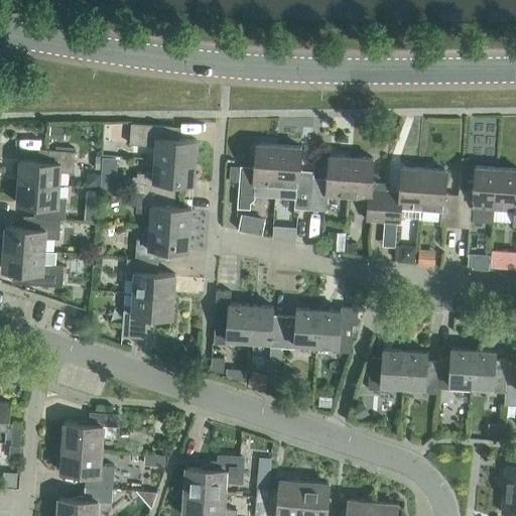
[(156,145),(155,158),(196,161),(197,139),(172,138),(173,126),(131,122),(130,143),(156,145)]
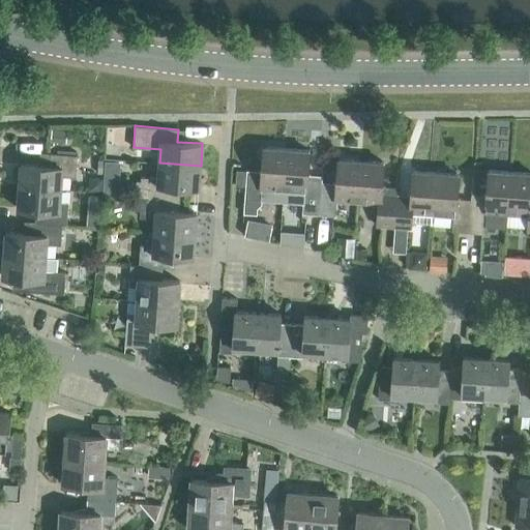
[(52,128),(51,141),(63,142),(64,129),(52,128)]
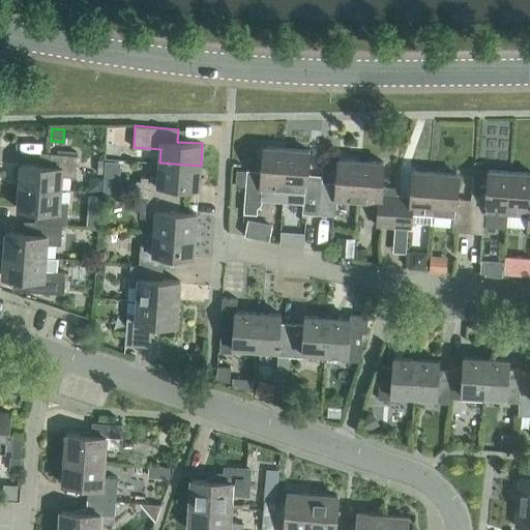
[(283,201),(287,148),(264,146),(262,171),(247,170),(243,213),(257,214),(258,208),(262,204),(262,199),(283,201)]
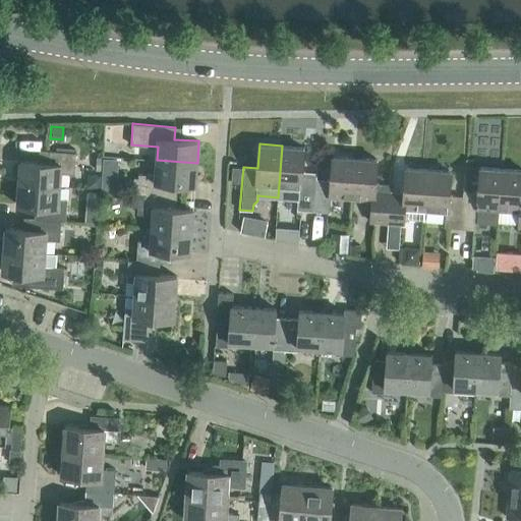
[(304,148),(282,146),(278,197),(298,198),(297,210),(314,211),(316,178),(316,172),(302,171),(304,148)]
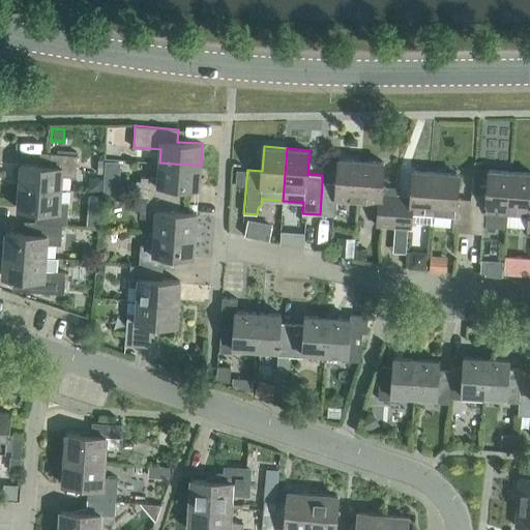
[(21,164),(20,185),(61,188),(61,175),(76,176),(78,155),(47,152),(46,166),(21,164)]
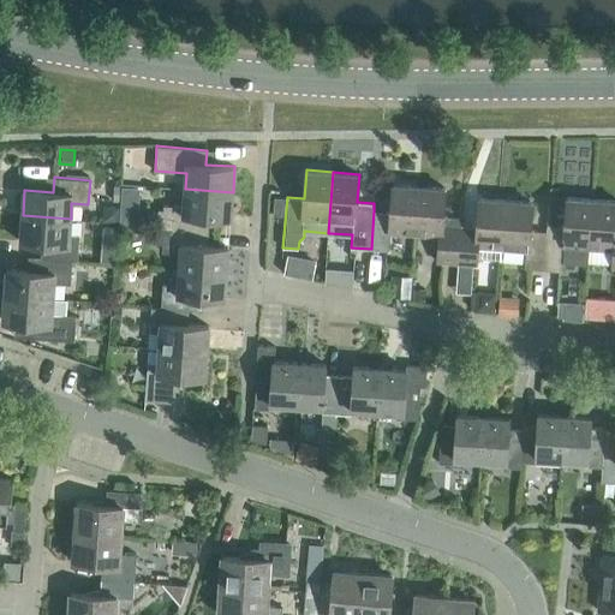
[(416,233),(419,186),(393,184),(390,212),(374,210),(371,249),(390,250),(392,232),(416,233)]
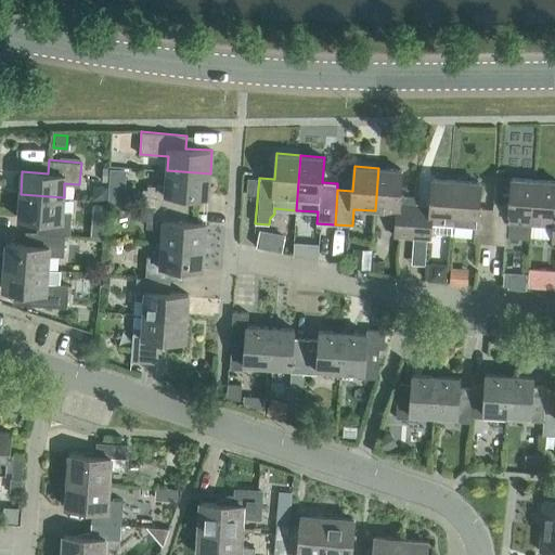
[(127,169),(111,168),(108,202),(125,203),(127,169)]
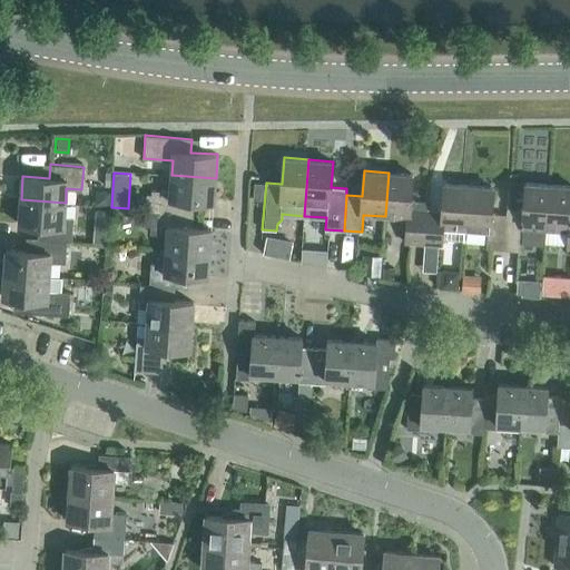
[(413,174),(389,173),(385,216),(408,218),(405,242),(424,243),(426,208),(426,202),(411,200),(413,174)]
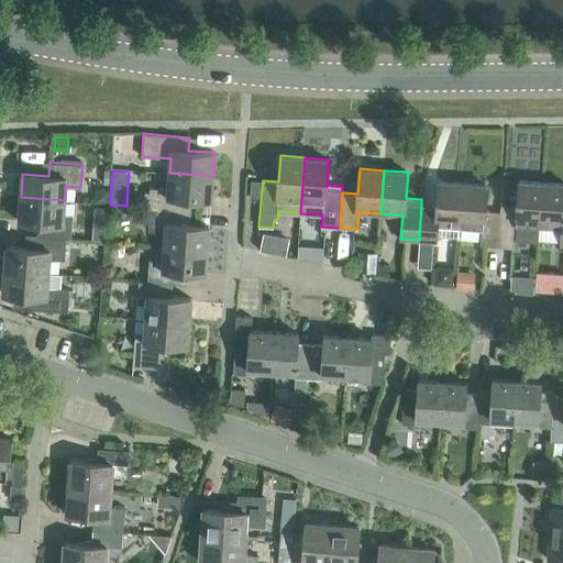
[(211,199),(213,176),(169,173),(167,187),(158,186),(158,188),(150,187),(150,191),(144,191),(143,207),(184,211),(185,198),(211,199)]
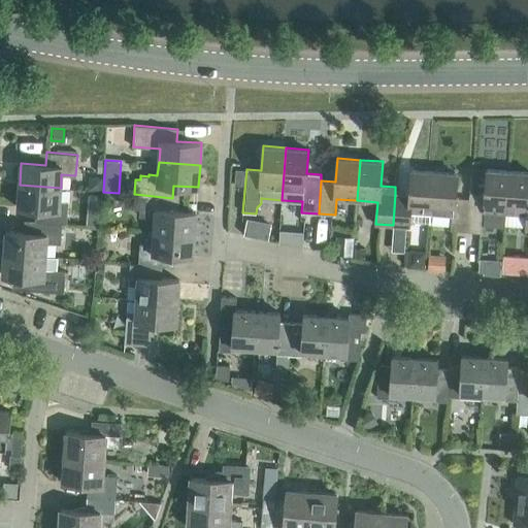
[(430,223),(431,212),(434,171),(411,169),(409,194),(395,193),(393,225),(409,227),(409,222),(430,223)]
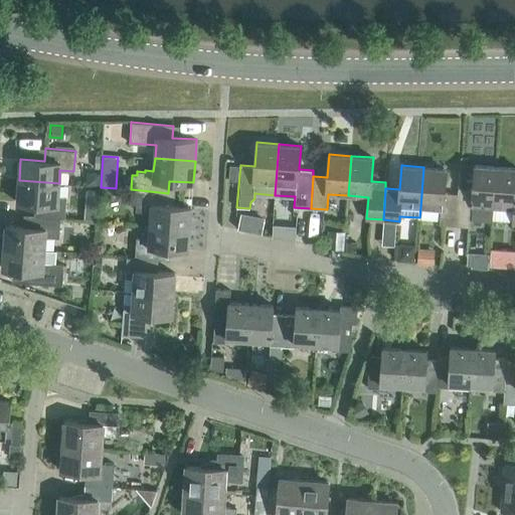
[(458,193),(456,225),(472,226),(473,219),(493,221),(494,206),(497,166),(475,165),(473,188),(459,187),(458,193)]
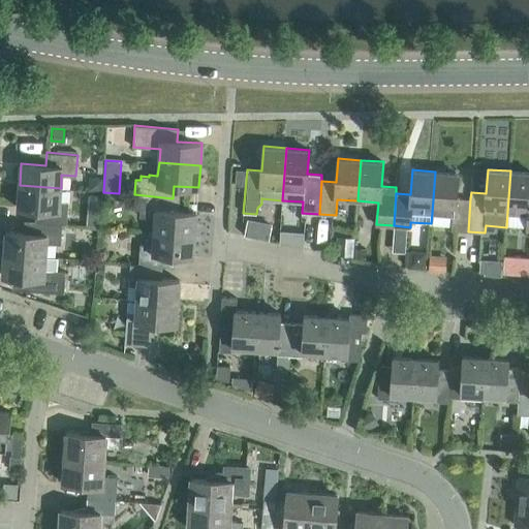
[(528,172),(510,170),(507,212),(528,216),(527,229),(528,229),(528,172)]
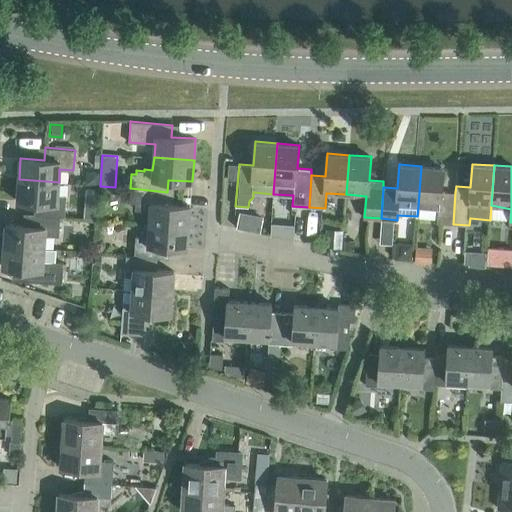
[(453,224),(455,192),(441,191),(443,168),(421,166),(418,206),(438,207),(437,223),(453,224)]
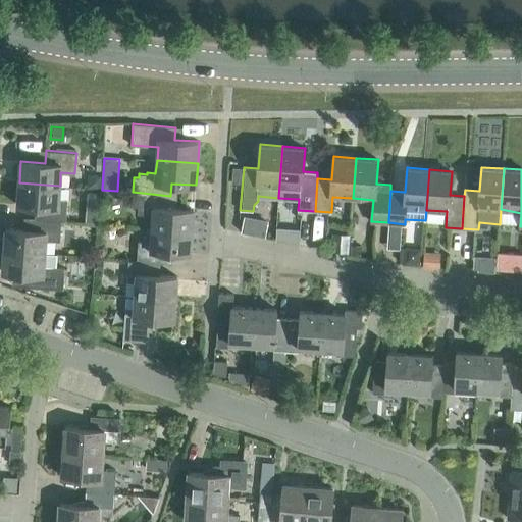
[(89,186),(101,187),(102,174),(90,173),(89,186)]
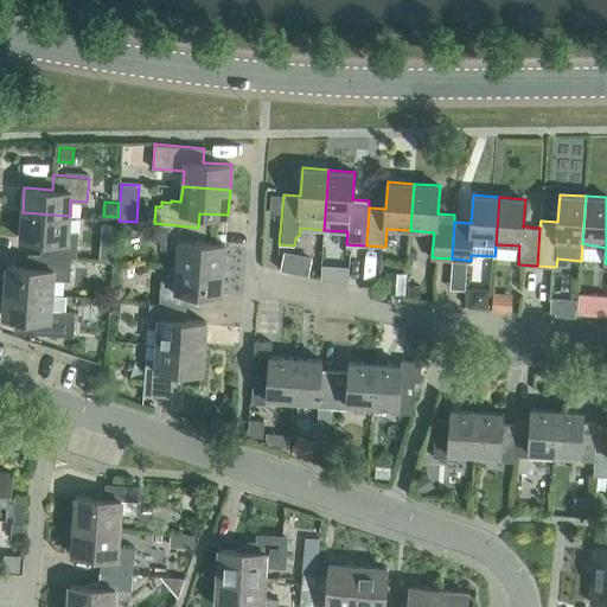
[(68,231),(70,216),(23,212),(20,238),(49,241),(48,254),(71,256),(76,256),(78,232),(68,231)]
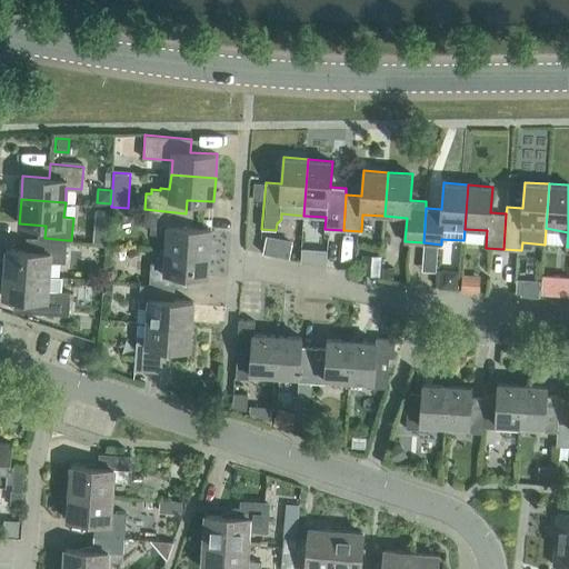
[(185,226),(186,213),(145,209),(143,225),(151,225),(150,233),(167,233),(166,249),(210,251),(211,228),(185,226)]
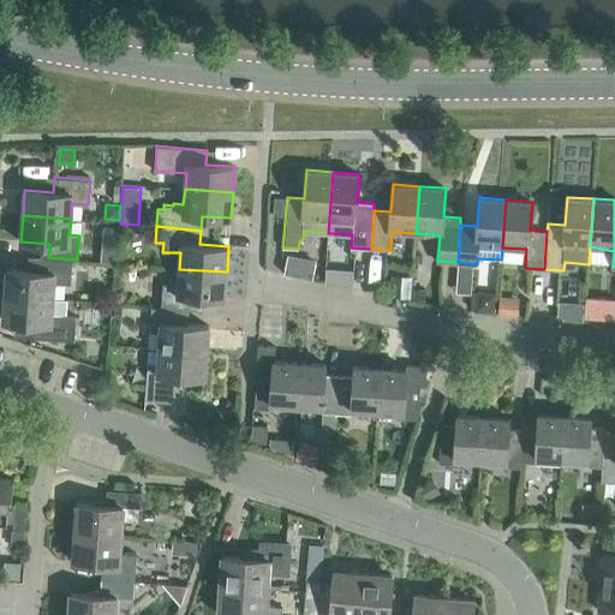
[(115,227),(105,227),(102,261),(113,262),(115,227)]
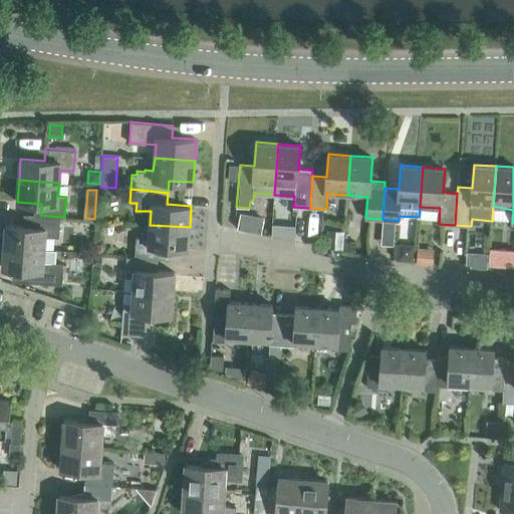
[(58,237),(60,217),(40,215),(30,214),(29,226),(6,225),(4,246),(44,249),(45,236),(58,237)]
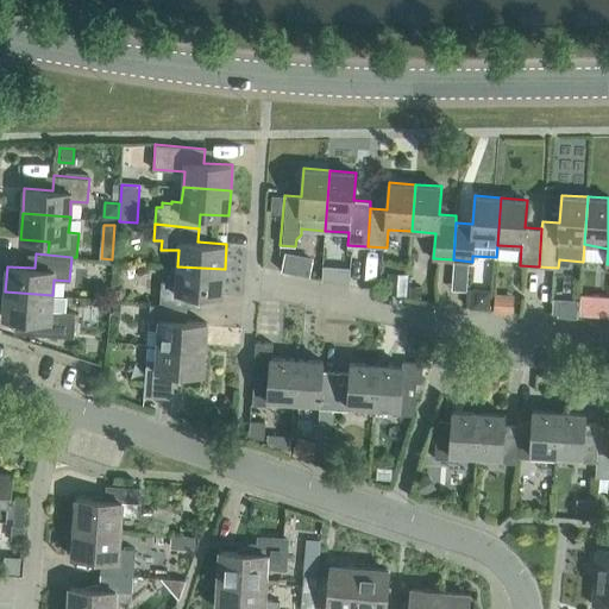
[(293,270),(294,256),(282,255),(281,269),(293,270)]
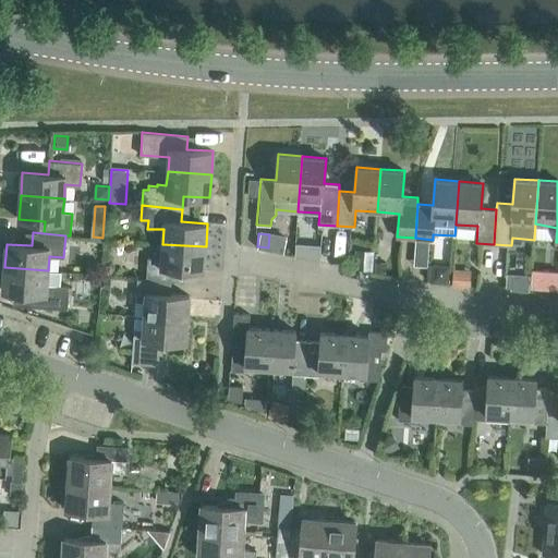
[(298,255),(322,256),(323,242),(299,241),(298,255)]
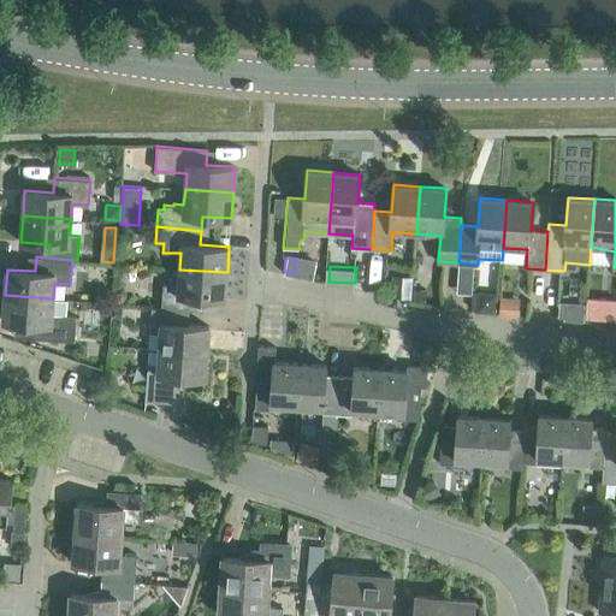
[(225,298),(227,272),(179,270),(178,285),(163,284),(161,308),(182,311),(182,309),(196,311),(197,296),(225,298)]
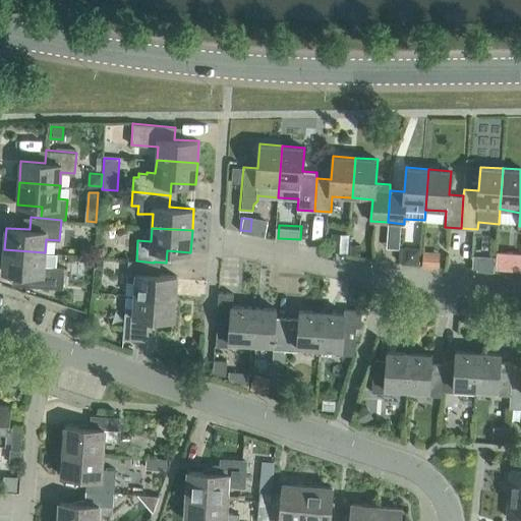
[(333,250),(347,251),(349,235),(335,234),(333,250)]
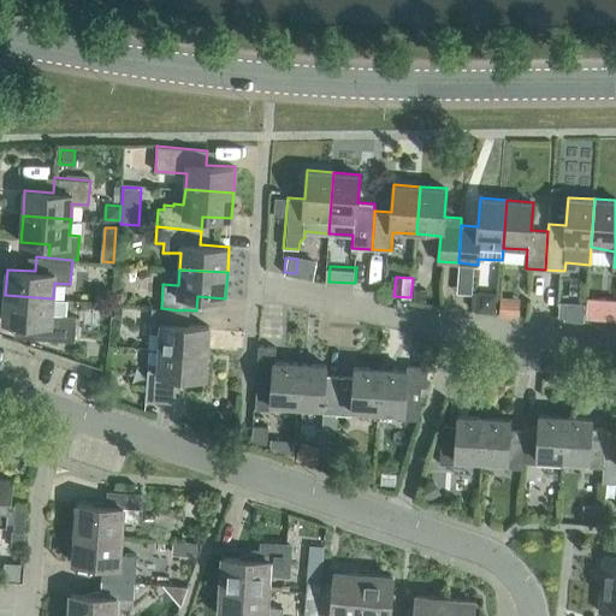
[(426,289),(414,288),(413,298),(425,298),(426,289)]
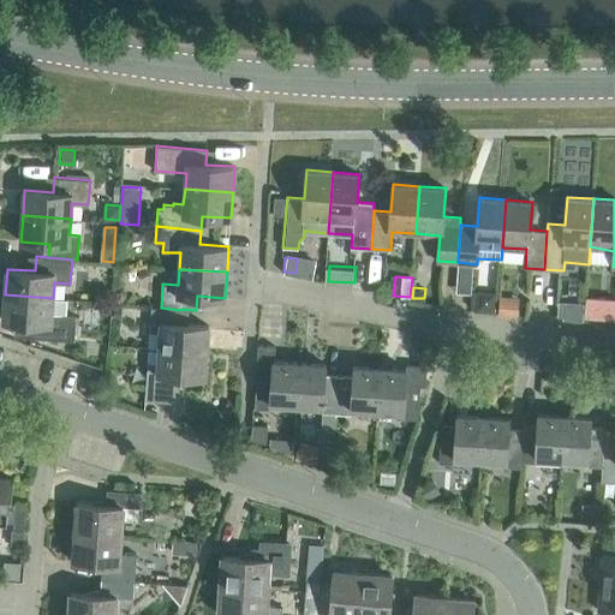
[(76,316),(66,315),(67,299),(53,298),(5,294),(4,321),(31,323),(30,338),(60,339),(75,340),(76,316)]
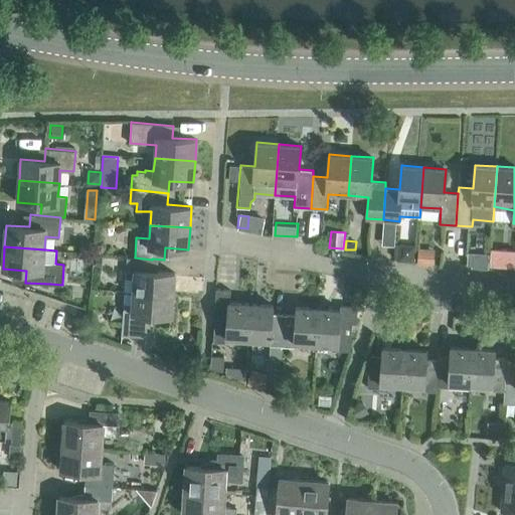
[(435,265),(436,249),(417,247),(416,264),(435,265)]
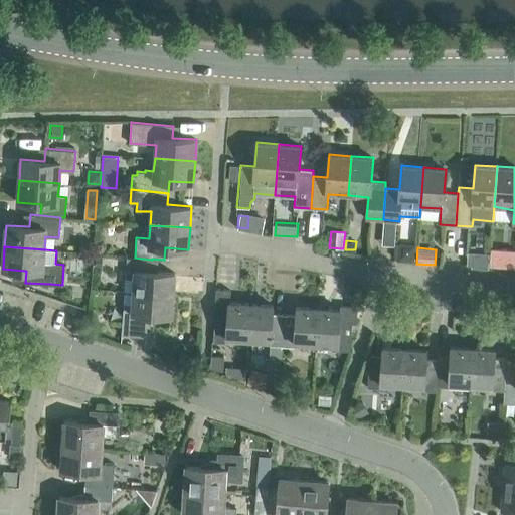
[(490,253),(490,267),(514,268),(514,250),(491,248),(490,253)]
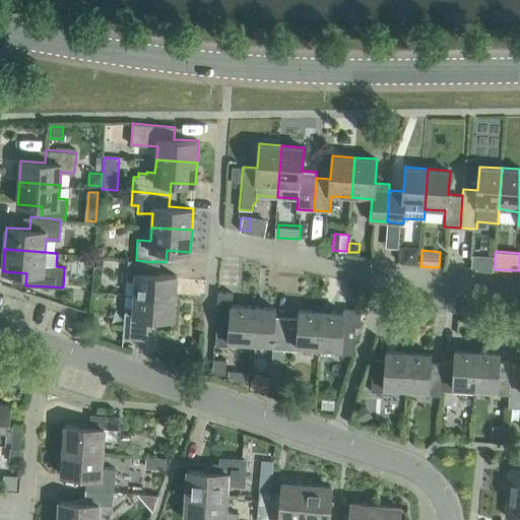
[(494,271),(495,269),(495,256),(473,255),(472,267),(477,267),(477,269),(494,271)]
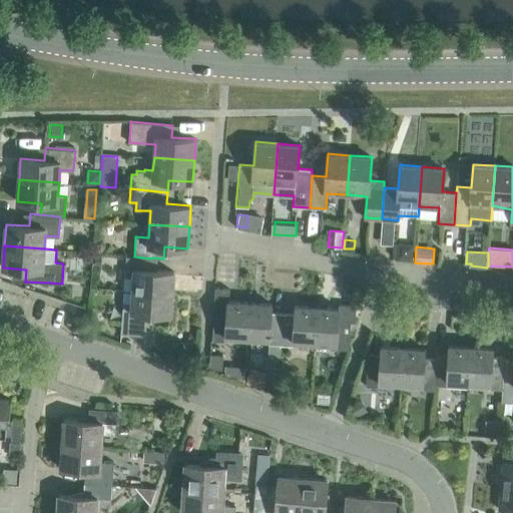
[(172,293),(173,272),(150,270),(151,259),(134,257),(126,255),(125,277),(124,290),(172,293)]
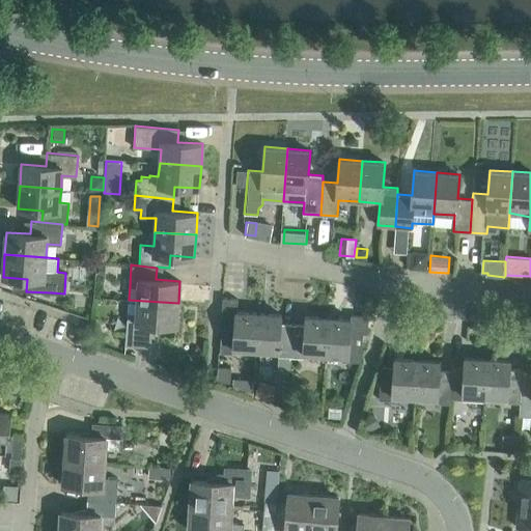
[(256,350),(258,313),(235,311),(236,300),(223,299),(220,353),(232,354),(233,347),(256,350)]
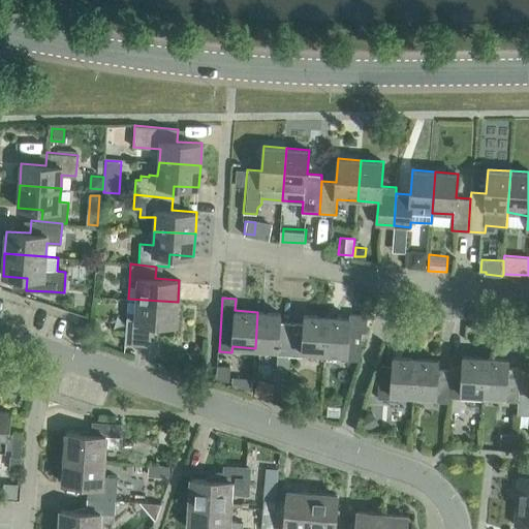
[(176,324),(178,302),(128,299),(125,344),(150,346),(152,322),(176,324)]
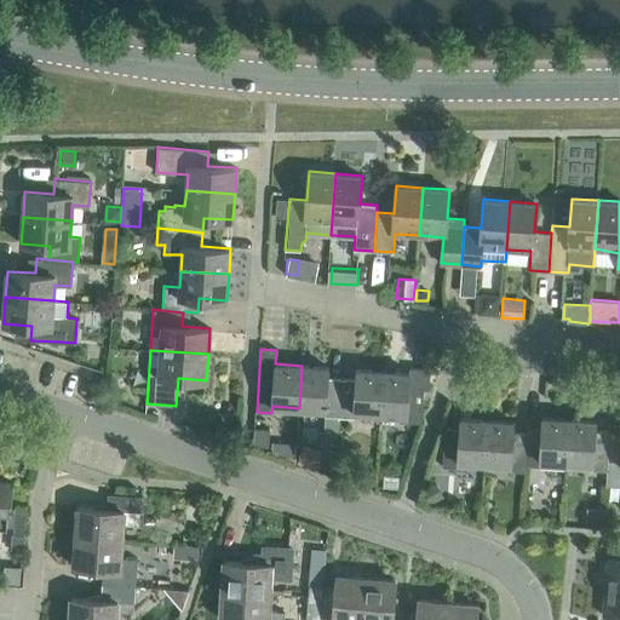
[(339,417),(342,378),(328,377),(328,367),(302,366),(299,408),(326,409),(325,417),(339,417)]
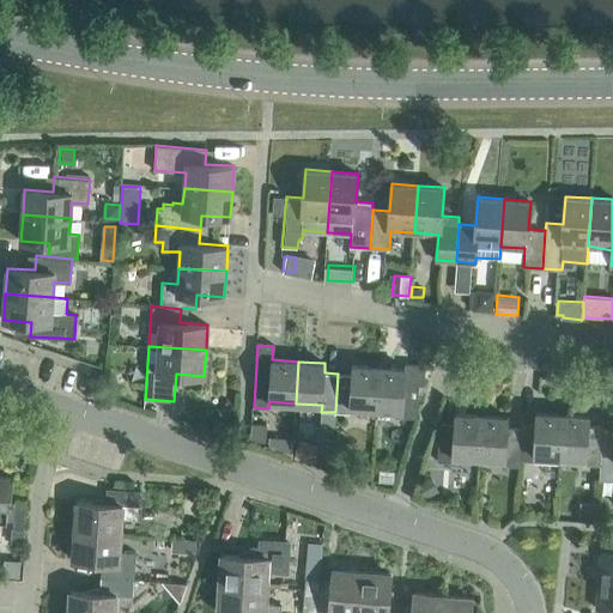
[(424,384),(425,364),(405,363),(405,368),(380,366),(376,408),(402,411),(402,417),(417,418),(419,384),(424,384)]
